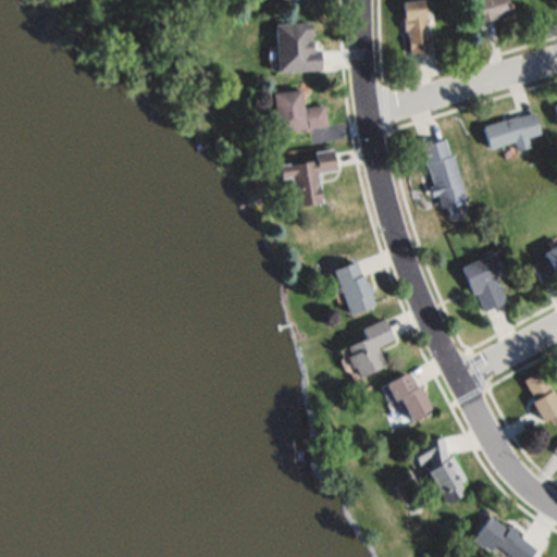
[(471,0),(507,0),(511,14),(479,24),(471,0)]
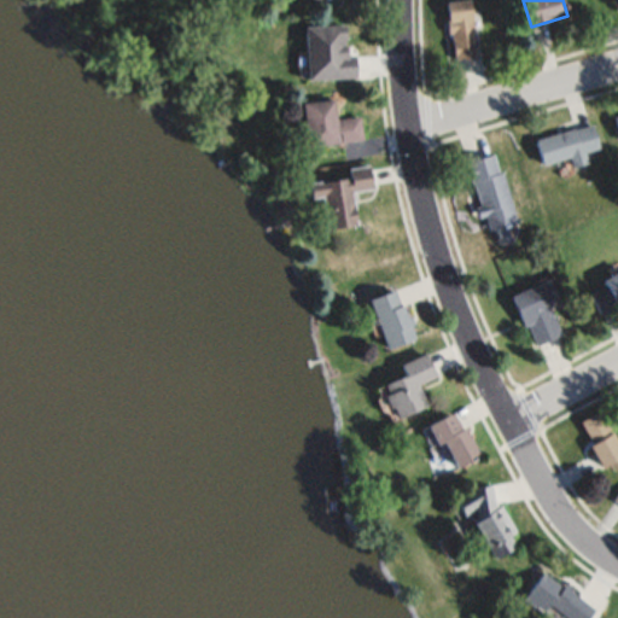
[(477,57),(454,59),(452,33),(448,33),(447,19),(448,19),(447,4),(471,1),(477,57)]
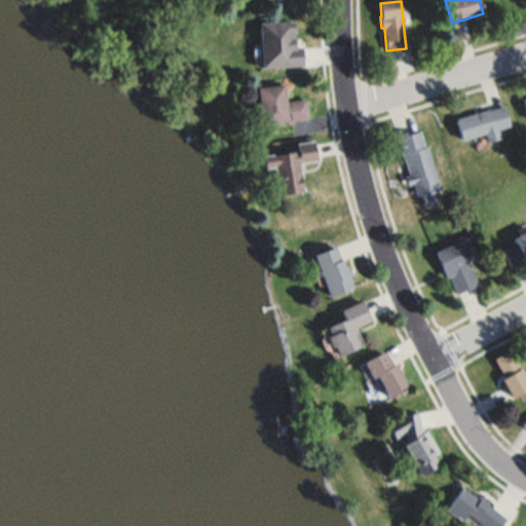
[(259,23),(294,21),(295,46),(302,46),(303,66),(262,68),(259,23)]
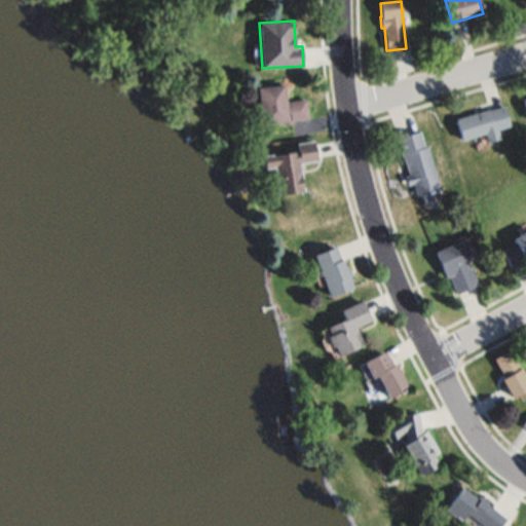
[(257,87),(284,83),(286,101),(307,98),(310,118),(262,125),(257,87)]
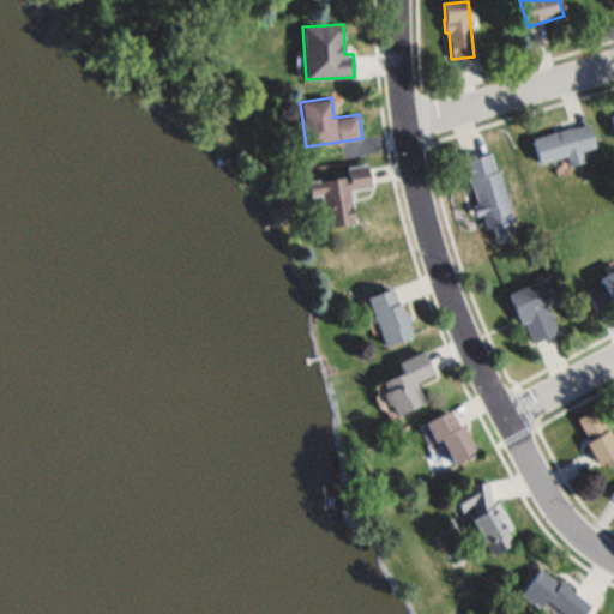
[(539,163),(531,137),(571,126),(572,128),(589,124),(596,148),(539,163)]
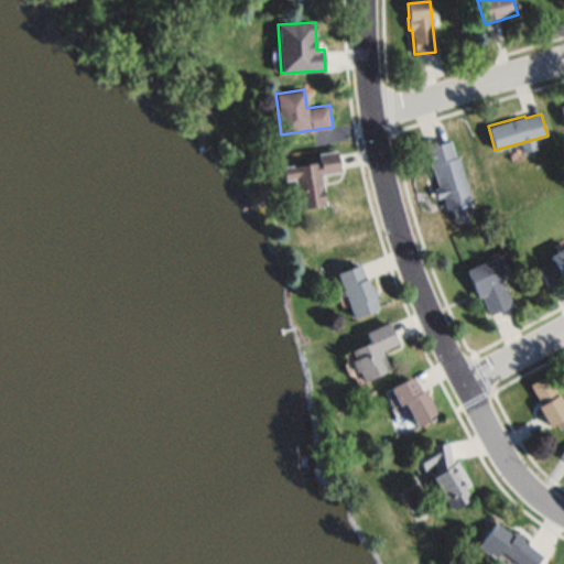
[(425,147),(452,139),(457,155),(459,155),(474,202),(446,210),(442,196),(435,197),(433,188),(437,187),(425,147)]
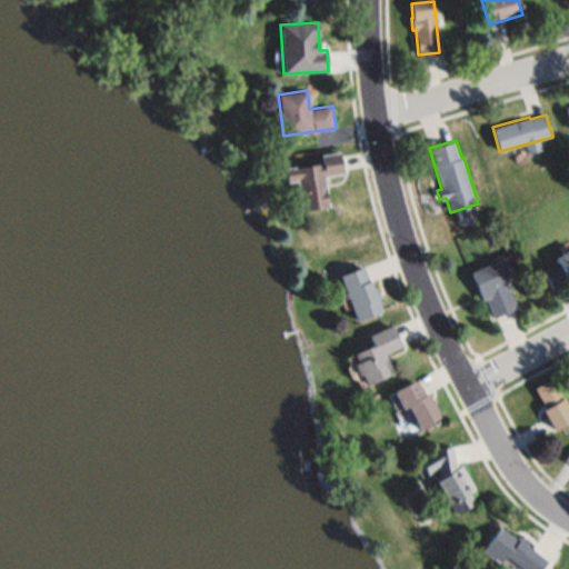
[(339,151),(343,173),(322,177),(328,208),(301,213),(295,180),(285,182),(282,169),(321,161),(319,156),(339,151)]
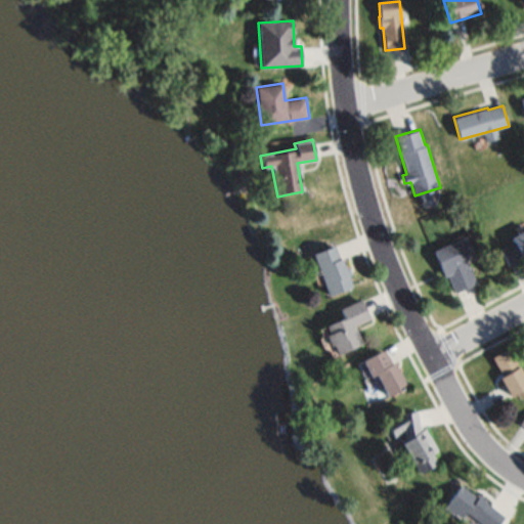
[(523,259),(511,267),(500,249),(514,241),(511,236),(523,228),(523,259)]
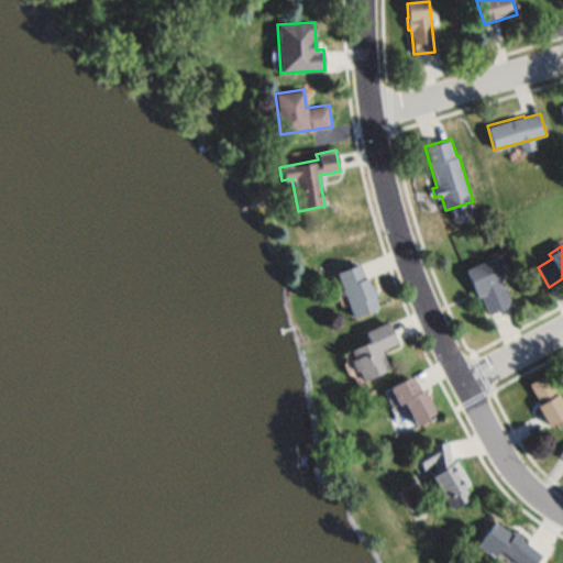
[(465,269),(492,258),(511,306),(489,316),(481,296),(476,297),(465,269)]
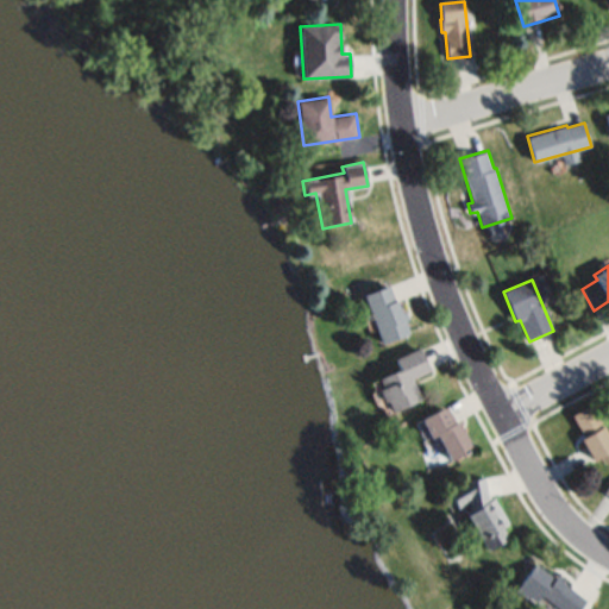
[(360,294),(388,283),(399,311),(403,309),(408,320),(405,321),(409,334),(381,345),(360,294)]
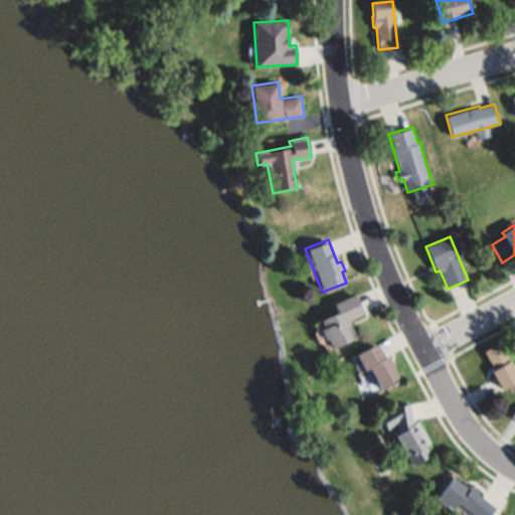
[(354,294),(363,313),(347,320),(355,337),(331,348),(327,339),(323,341),(318,329),(323,326),(320,320),(337,313),(333,304),(354,294)]
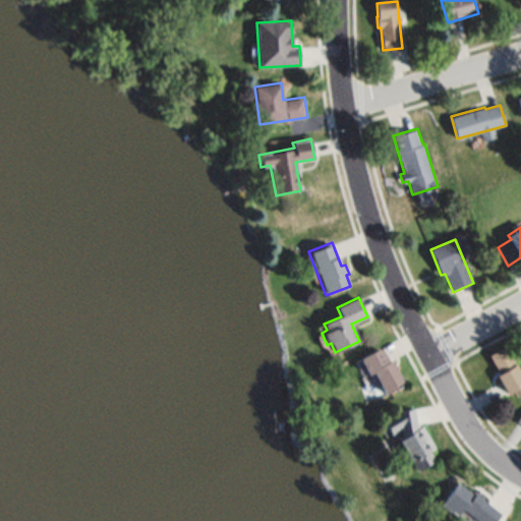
[(488,355),(506,346),(520,374),(520,387),(507,395),(497,375),(500,374),(488,355)]
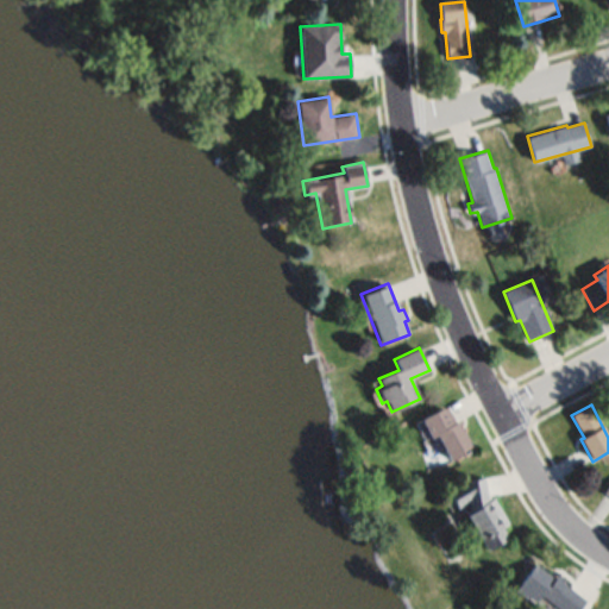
[(419,420),(445,406),(453,422),(456,421),(471,450),(450,462),(435,434),(428,438),(419,420)]
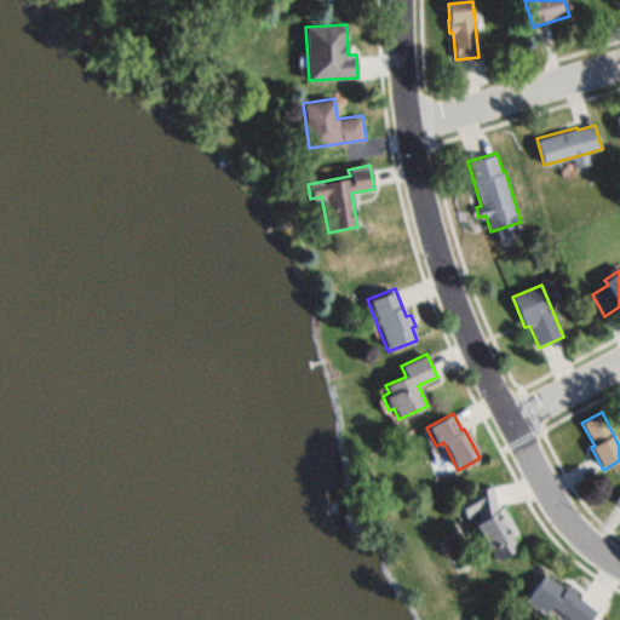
[(495,510),(503,506),(516,534),(509,538),(516,550),(493,562),(475,524),(476,510),(463,517),(454,500),(474,489),(493,486),(495,510)]
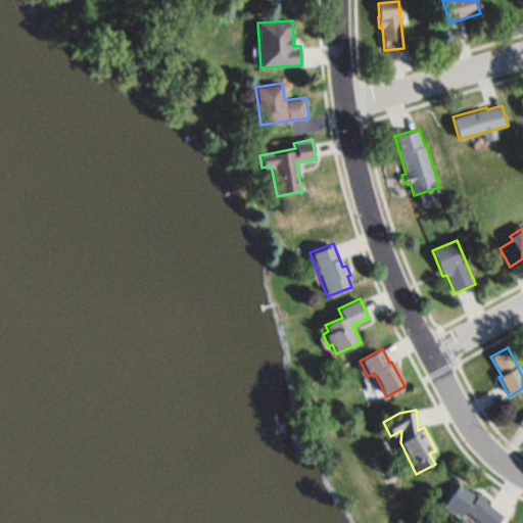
[(522,411),(514,425),(522,430),(522,411)]
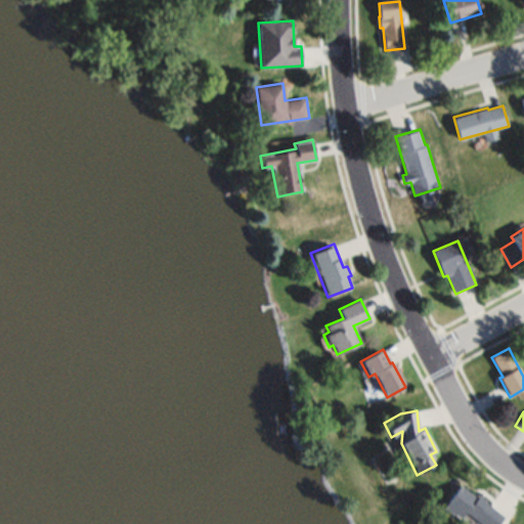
[(442,508),(459,485),(476,498),(479,494),(487,499),(486,501),(505,516),(498,523),(481,523),(466,512),(462,518),(452,511),(450,514),(442,508)]
